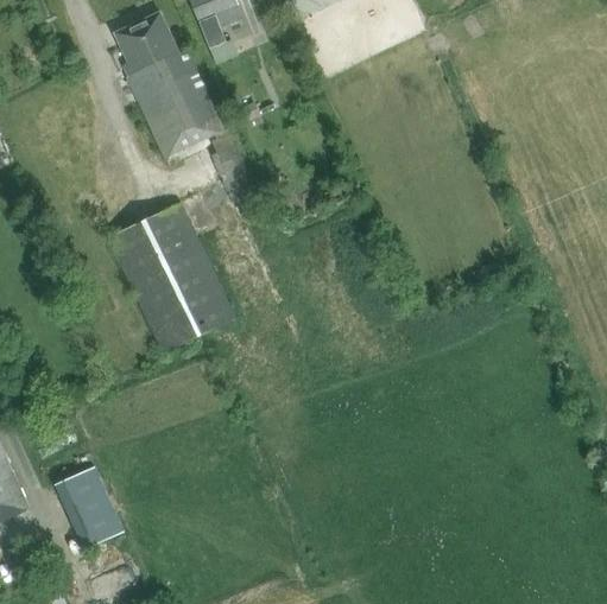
[(189,0),(208,45),(226,38),(214,12),(238,2),(236,0),(189,0)]
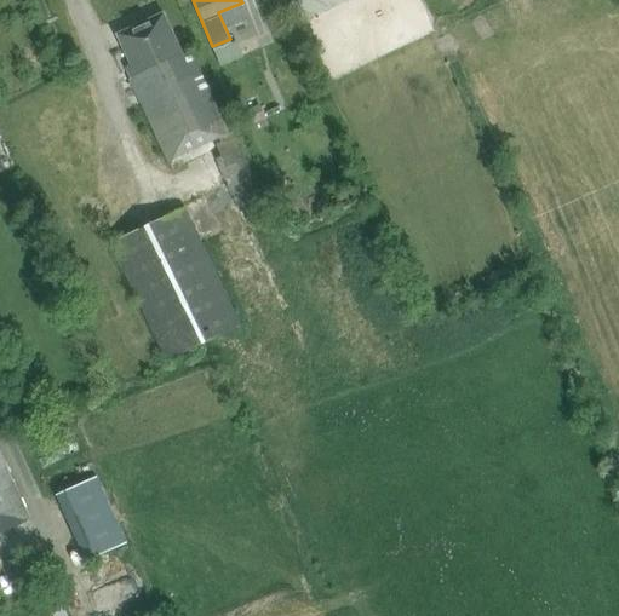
[(181,50),(162,10),(115,32),(130,63),(125,65),(129,75),(126,76),(165,159),(228,131),(189,46),(181,50)]
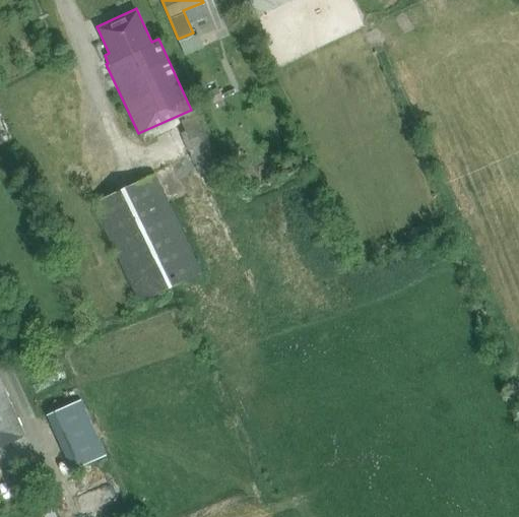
[(195,163),(212,155),(194,111),(177,118),(195,163)]
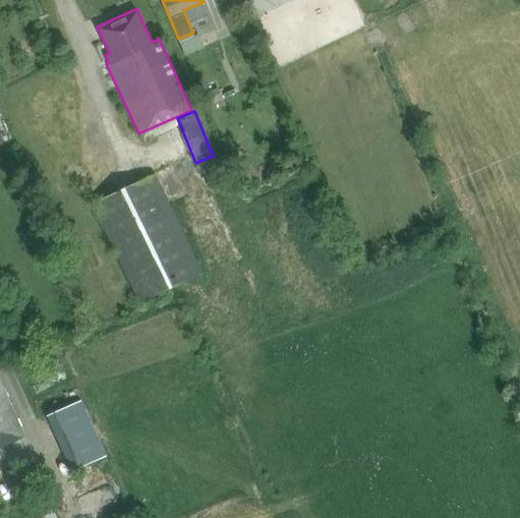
[(203,272),(155,172),(92,203),(139,302),(203,272)]
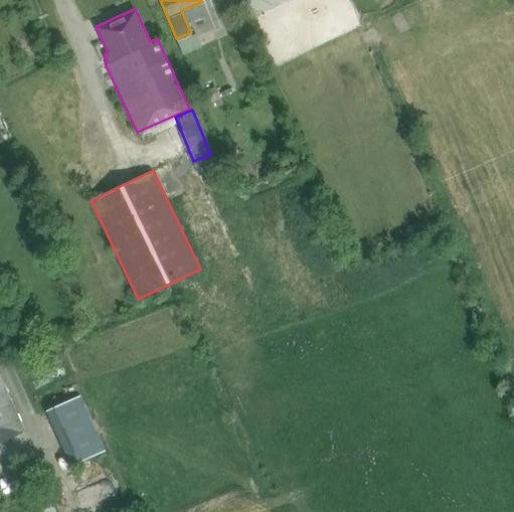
[(0,439),(22,429),(0,378),(0,439)]
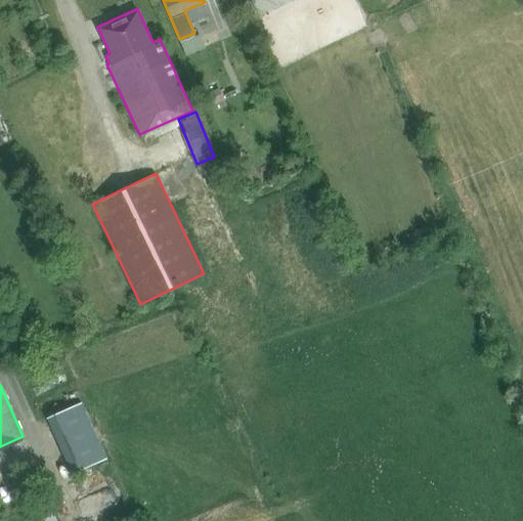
[(107,456),(82,400),(47,417),(73,472),(107,456)]
